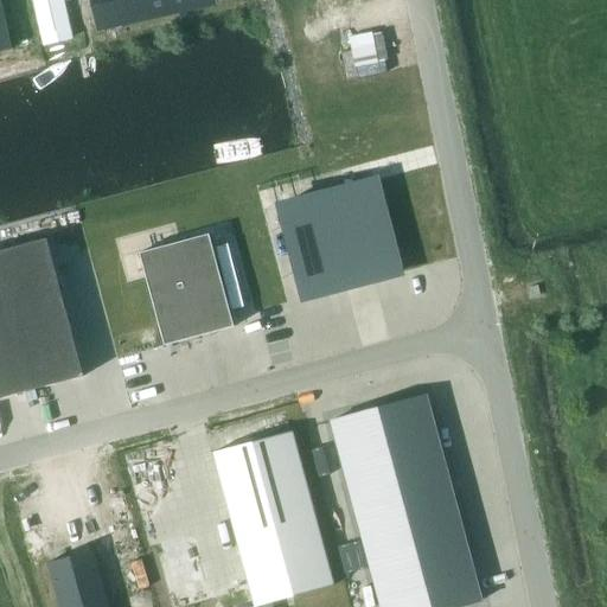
[(0,0),(0,53),(12,51),(0,0)]
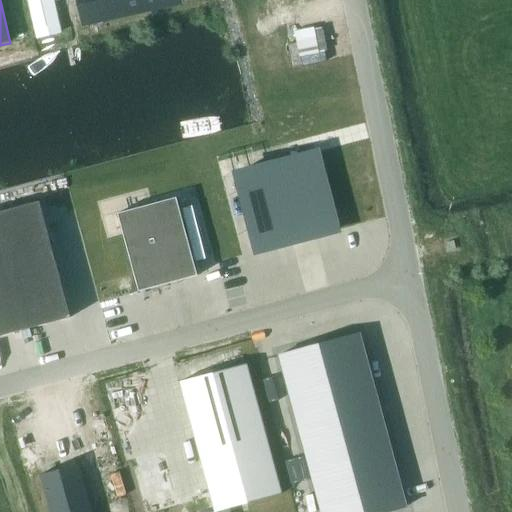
[(80,0),(85,20),(173,0),(80,0)]
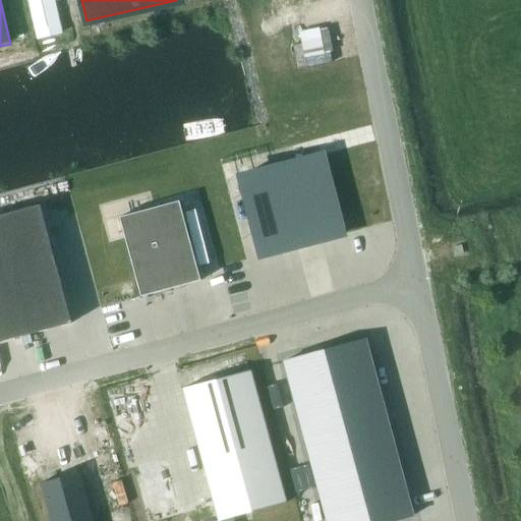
[(322,155),(240,176),(258,246),(259,246),(262,256),(272,253),(272,254),(342,236),(322,155)]
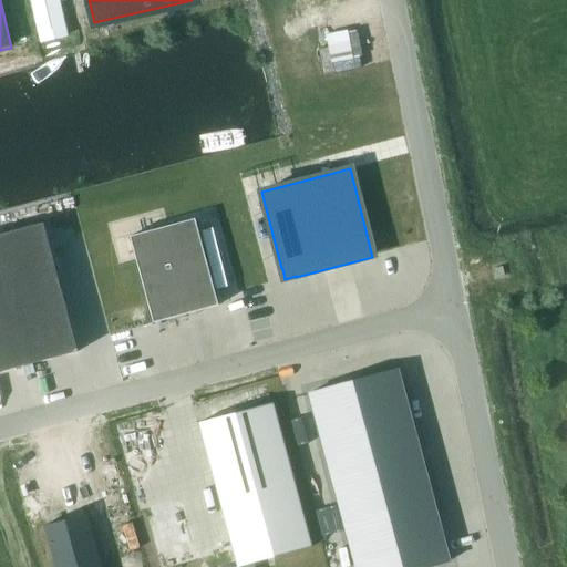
[(195,219),(130,237),(153,325),(219,306),(195,219)]
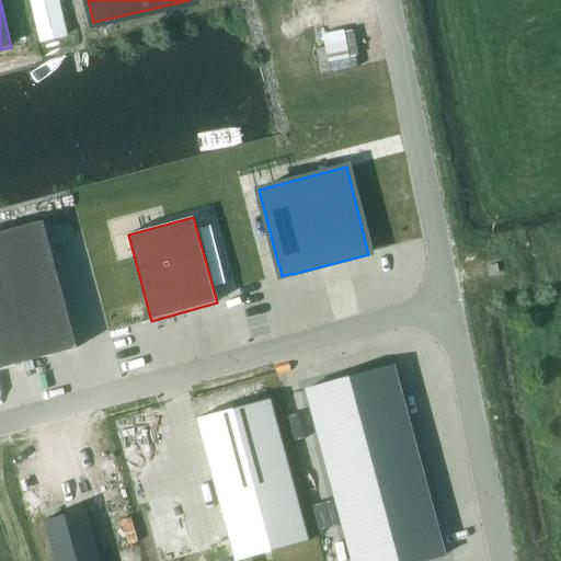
[(44,221),(0,232),(0,368),(78,348),(44,221)]
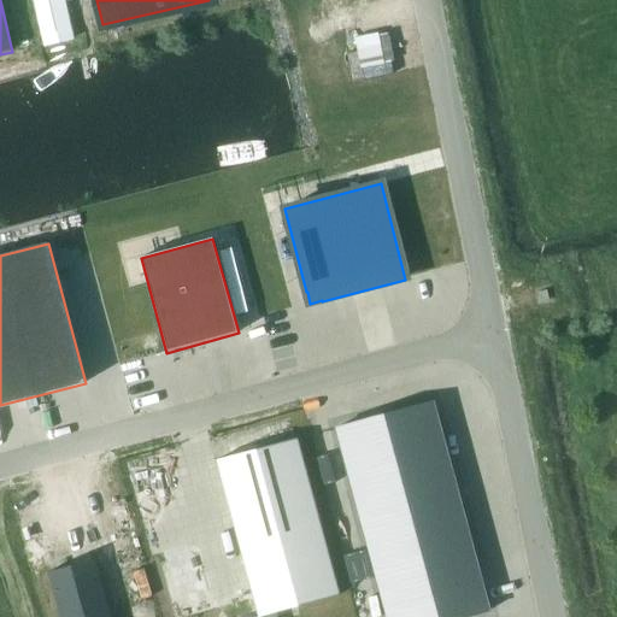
[(439,403),(346,428),(370,518),(397,616),(476,616),(495,612),(463,492),(439,403)]
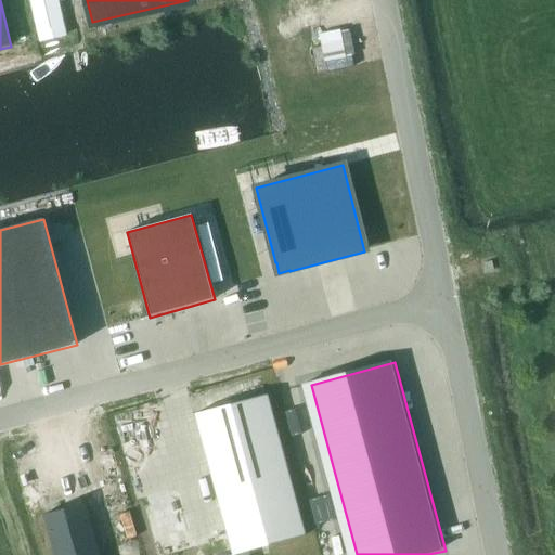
[(267,395),(195,414),(201,435),(203,435),(209,459),(207,459),(220,505),(222,505),(229,528),(227,529),(233,554),(252,550),(255,550),(306,536),(267,395)]
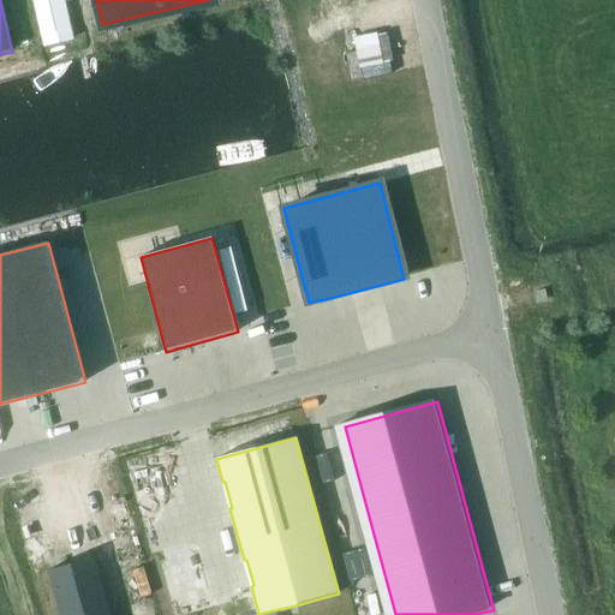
[(114,614),(99,560),(54,571),(66,614),(114,614)]
